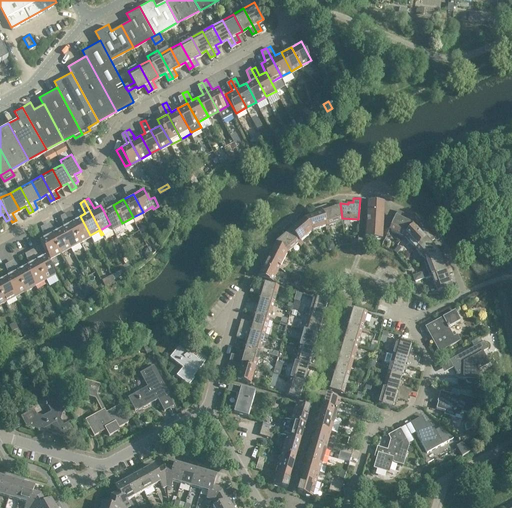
[(382,236),(383,211),(378,210),(378,201),(367,201),(365,235),(382,236)]
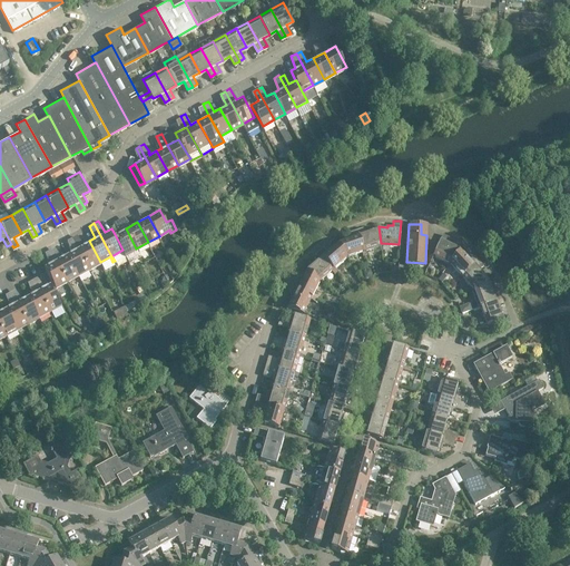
[(364,228),(363,225),(356,227),(364,250),(381,243),(379,226),(371,230),(370,227),(364,228)]
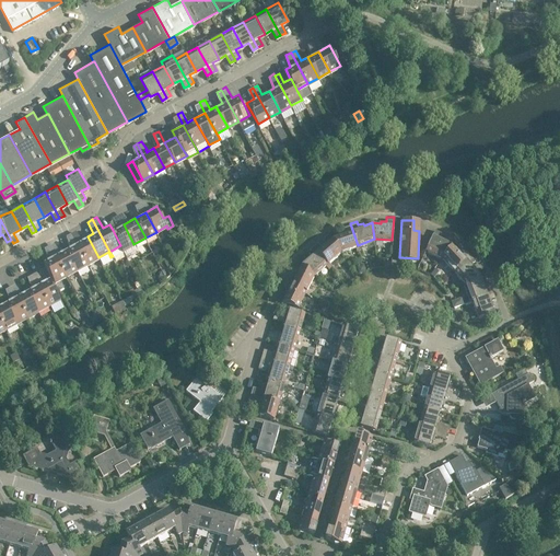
[(358,245),(350,223),(343,226),(345,229),(339,231),(340,233),(333,235),(340,251),(358,245)]
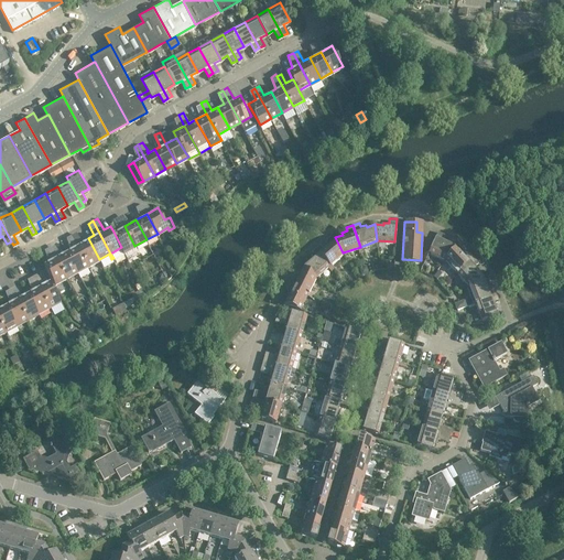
[(134,246),(125,226),(114,232),(121,247),(123,251),(134,246)]
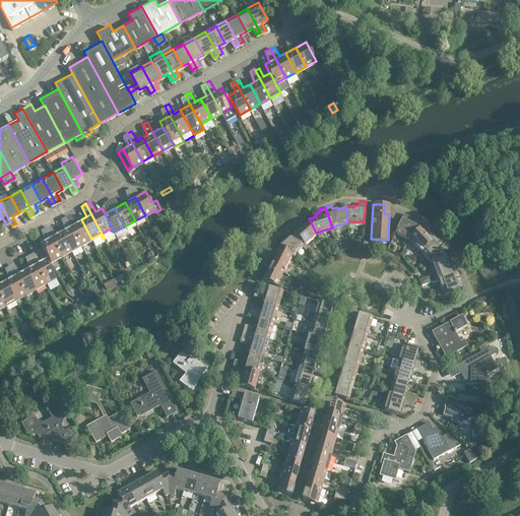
[(410,214),(403,211),(394,231),(409,238),(419,226),(412,221),(413,220),(408,217),(410,214)]
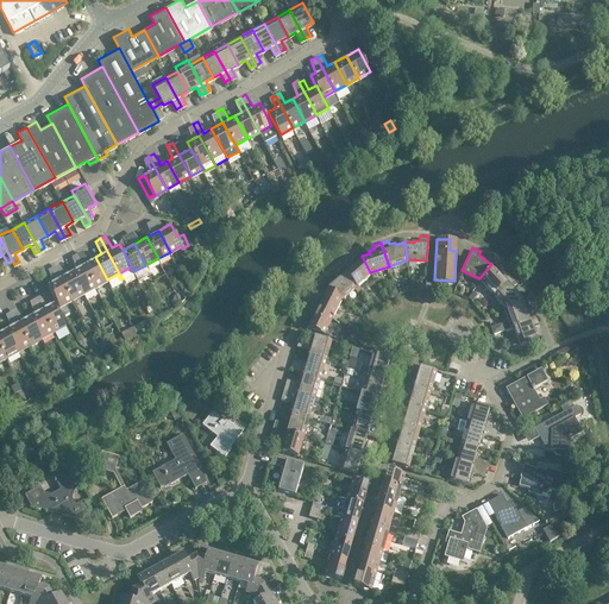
[(76,263),(77,266),(71,270),(83,293),(95,287),(83,264),(81,260),(77,252),(76,252),(71,255),(75,264),(76,263)]
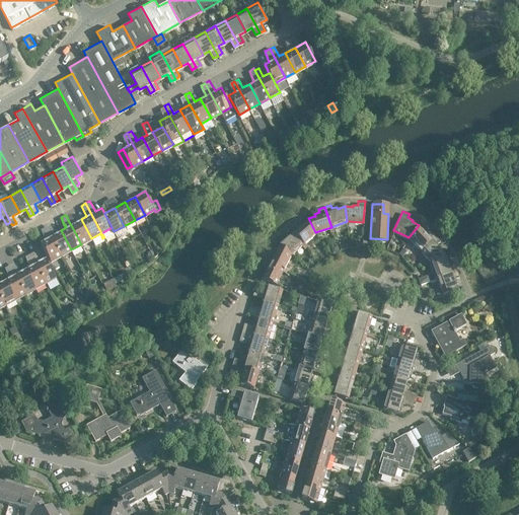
[(315,232),(308,218),(302,223),(301,222),(297,225),(294,222),(290,226),(303,242),(315,232)]
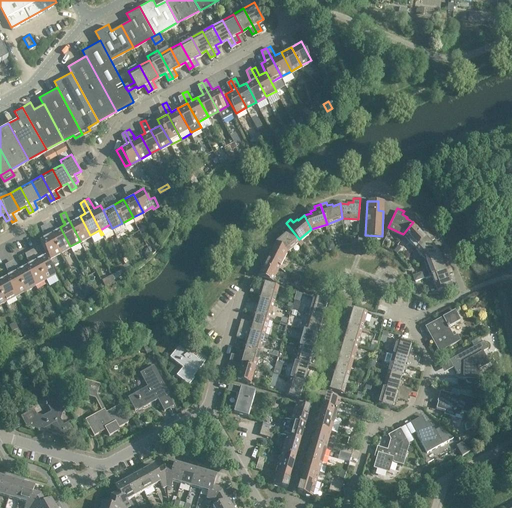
[(90,235),(80,216),(70,222),(80,241),(90,235)]
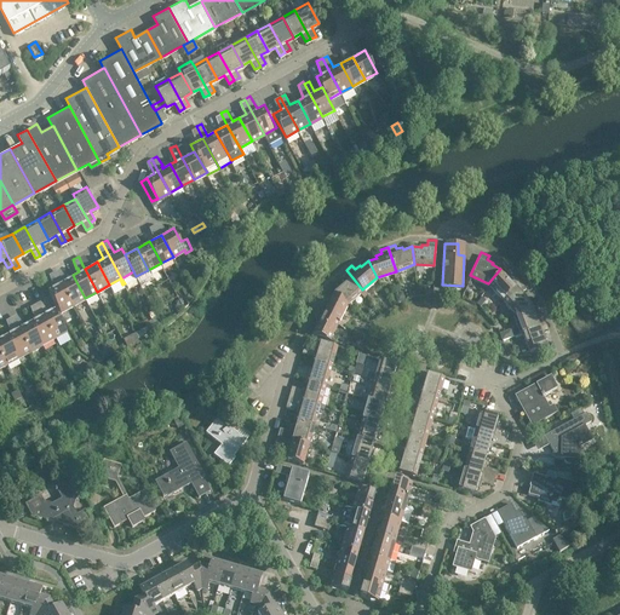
[(506,275),(500,269),(488,283),(503,298),(521,281),(516,275),(512,277),(507,274),(506,275)]
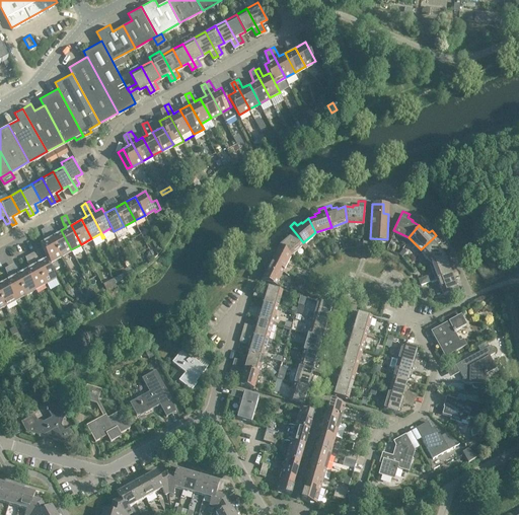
[(303,242),(290,226),(285,230),(287,233),(283,237),(284,238),(279,243),(291,253),(303,242)]
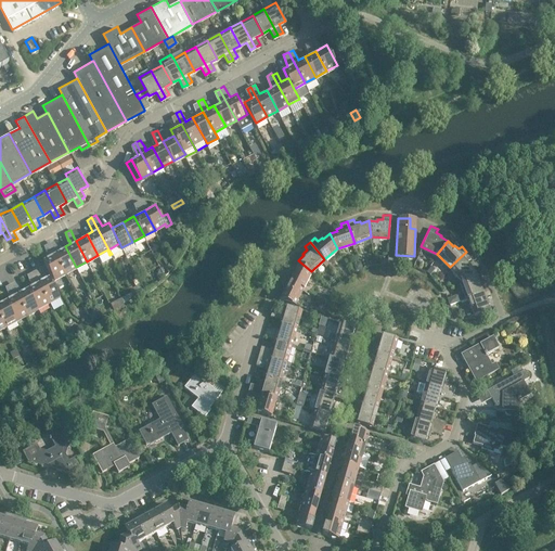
[(76,267),(65,246),(54,253),(65,273),(76,267)]
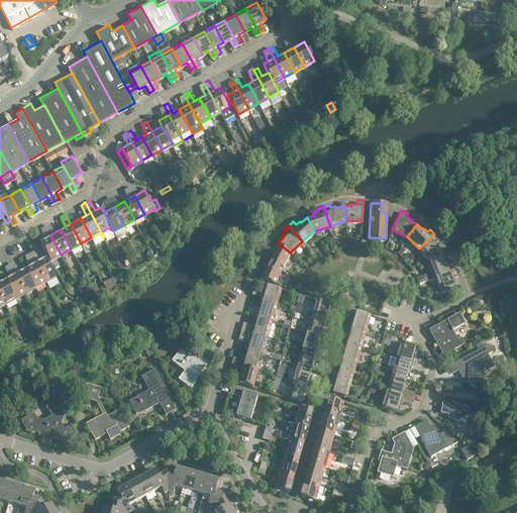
[(438,238),(434,234),(419,248),(429,260),(442,251),(437,246),(439,244),(435,241),(438,238)]
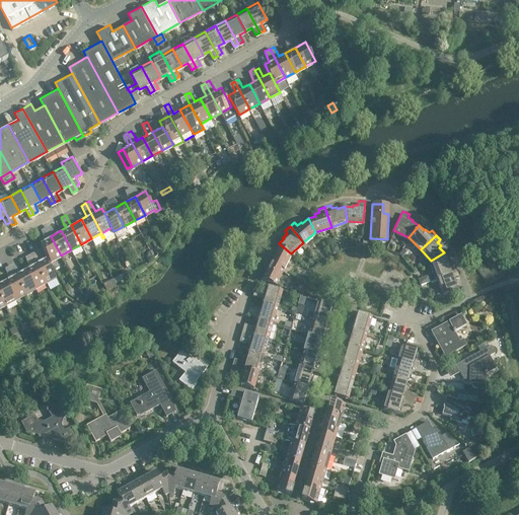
[(61,255),(51,236),(41,241),(51,261),(61,255)]
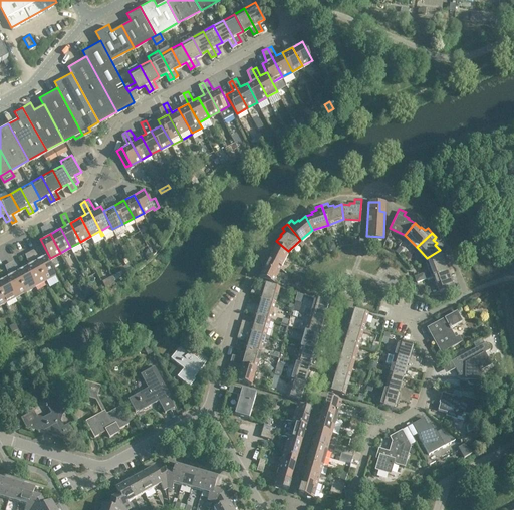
[(288,251),(276,241),(272,248),(271,247),(268,252),(265,250),(262,256),(281,265),(288,251)]
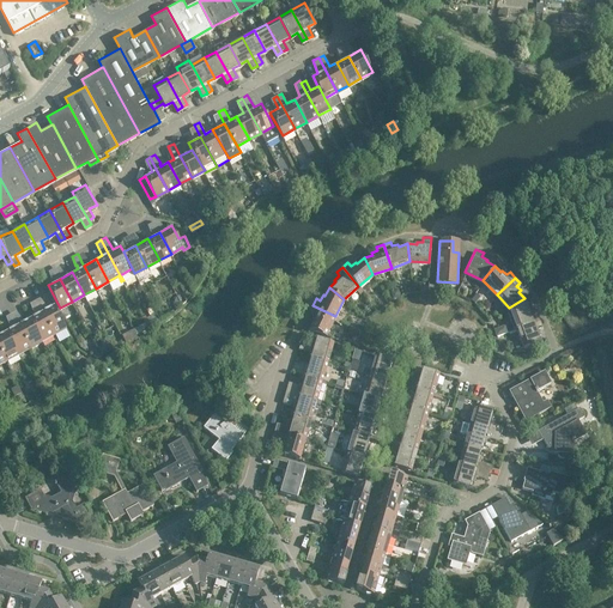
[(528,306),(525,298),(509,308),(508,309),(514,327),(516,327),(540,317),(538,310),(533,312),(530,306),(528,306)]
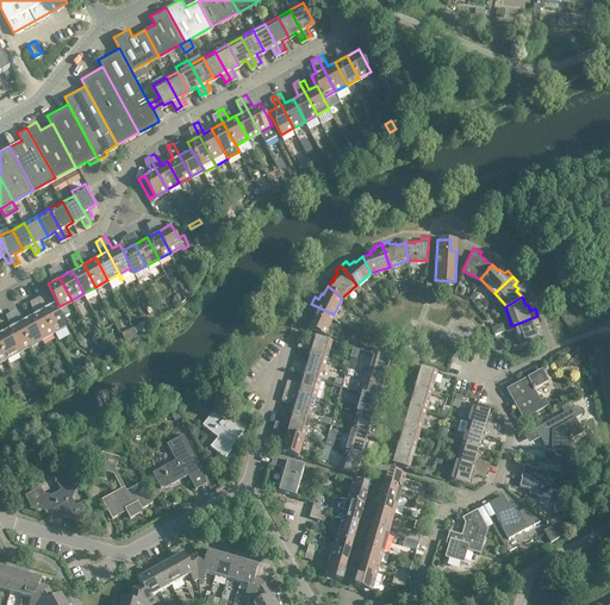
[(66,324),(53,301),(41,309),(54,331),(66,324)]
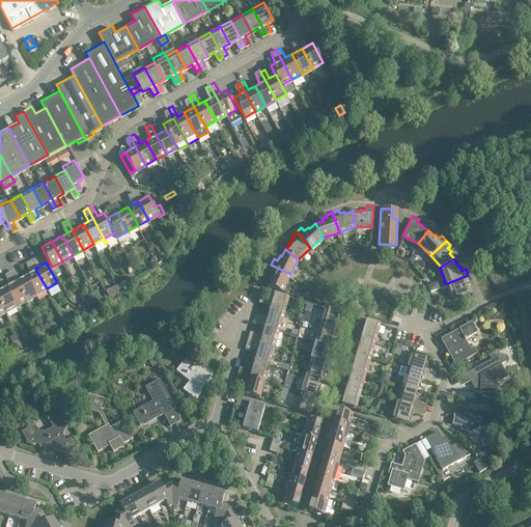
[(290,274),(271,265),(268,270),(272,272),(269,277),(271,278),(268,285),(282,289),(290,274)]
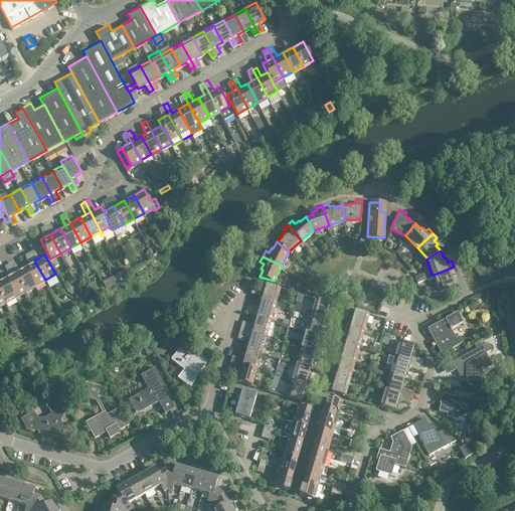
[(45,280),(34,261),(24,266),(35,285),(45,280)]
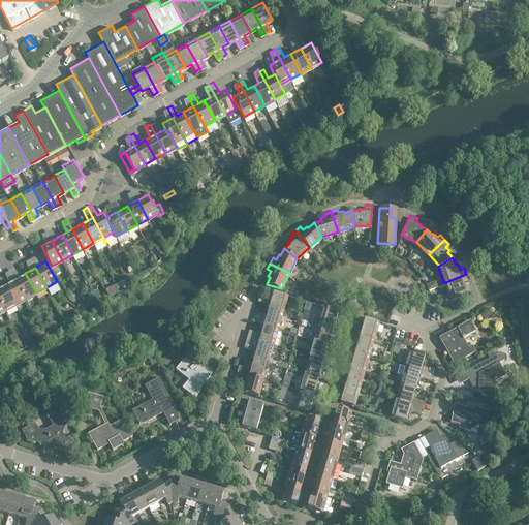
[(133,268),(124,273),(127,280),(132,277),(132,278),(137,276),(133,268)]
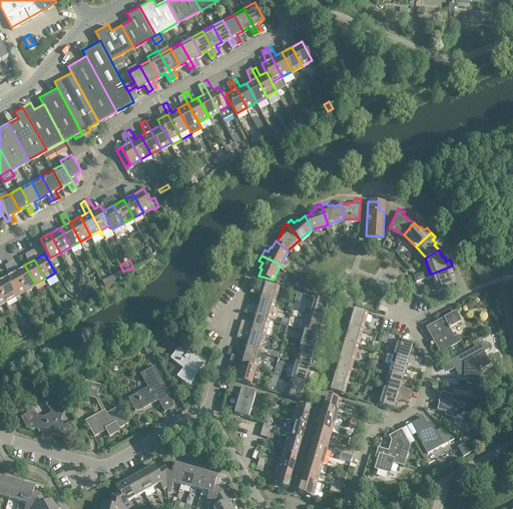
[(35,284),(24,265),(14,271),(25,290),(35,284)]
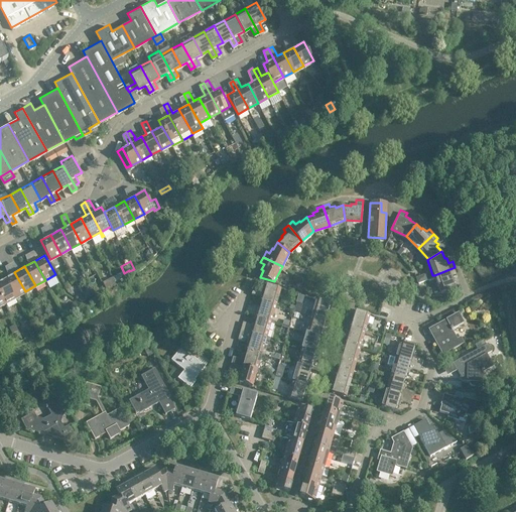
[(457,273),(455,267),(434,275),(440,290),(456,288),(453,280),(455,279),(453,275),(457,273)]
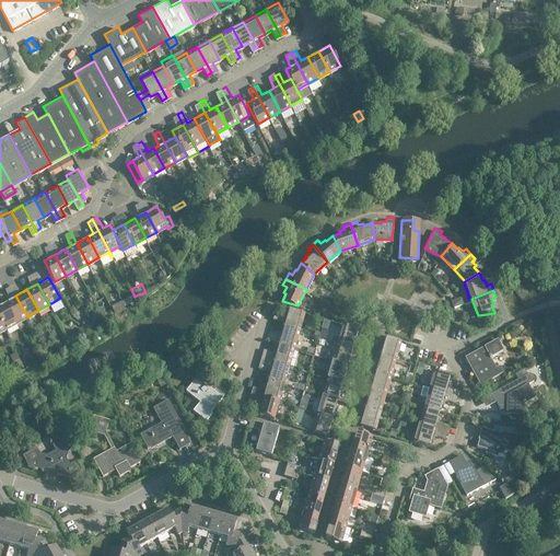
[(27,316),(15,296),(4,301),(16,322),(27,316)]
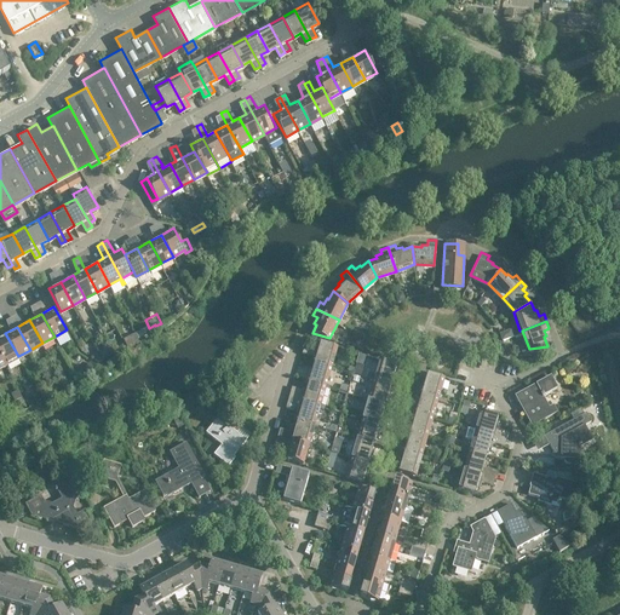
[(18,356),(5,333),(0,335),(0,352),(6,363),(18,356)]
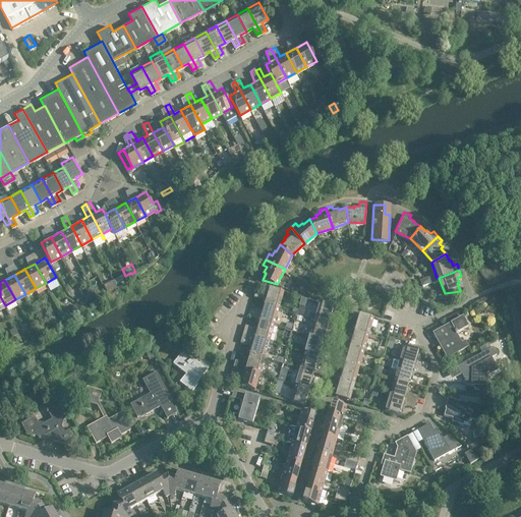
[(298,282),(295,288),(301,290),(303,285),(298,282)]
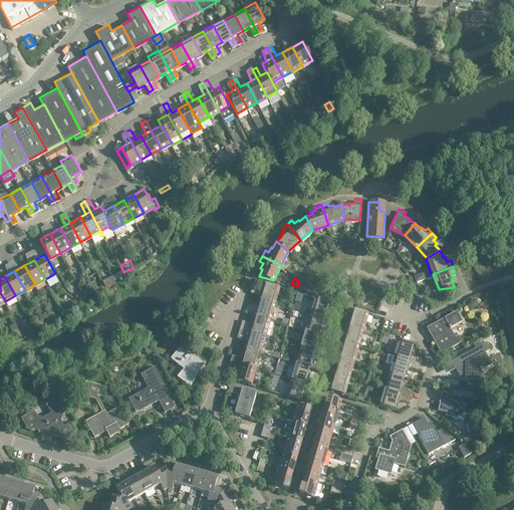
[(85,287),(81,289),(84,295),(93,290),(88,280),(83,283),(85,287)]
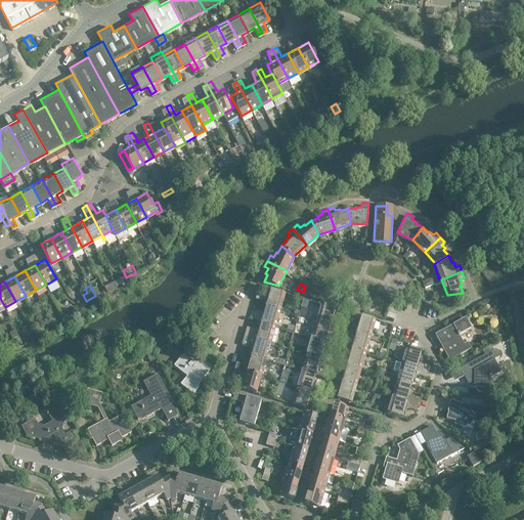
[(285,291),(267,286),(264,294),(256,292),(255,296),(266,300),(265,304),(279,308),(285,291)]
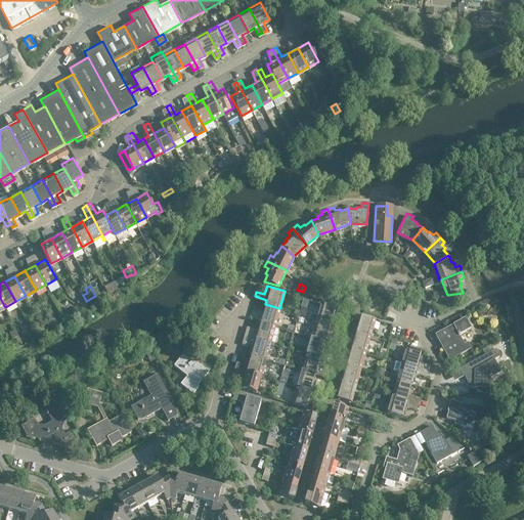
[(335,305),(319,301),(314,318),(336,325),(338,318),(334,316),(336,311),(334,310),(335,305)]
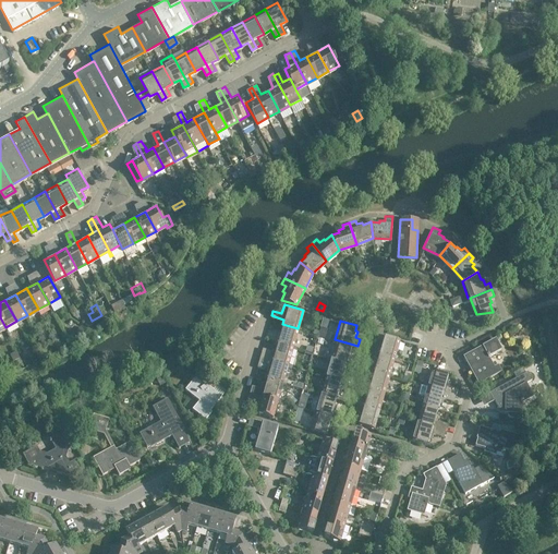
[(81,324),(75,328),(80,334),(85,329),(81,324)]
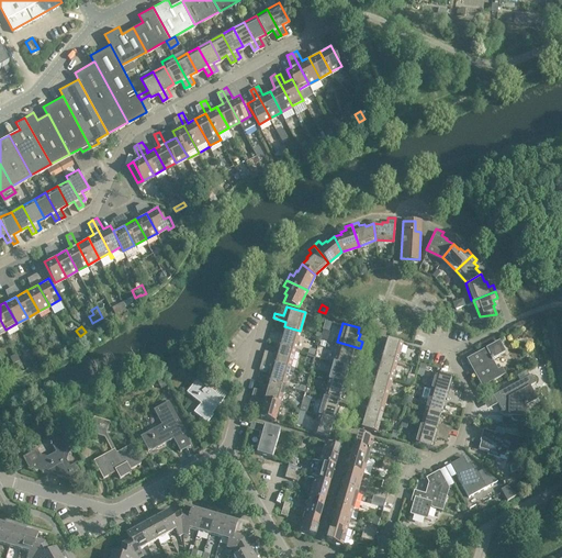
[(300,331),(284,326),(283,332),(282,332),(280,336),(281,337),(280,344),(295,348),(300,331)]
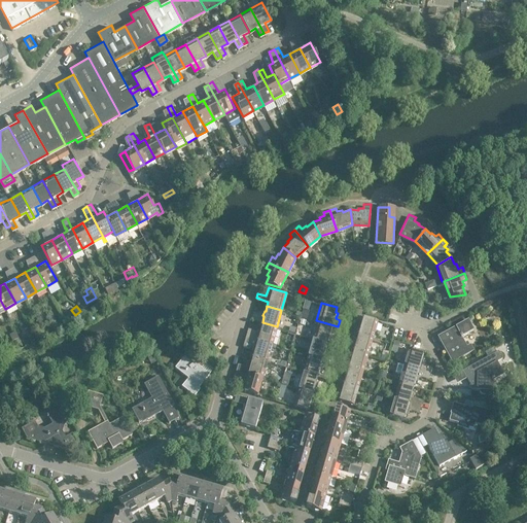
[(378,319),(357,313),(355,320),(359,321),(357,326),(359,326),(358,332),(373,336),(378,319)]
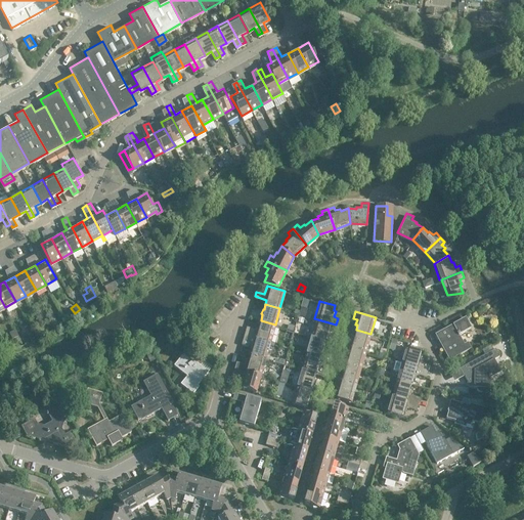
[(440,342),(449,358),(471,346),(468,339),(464,341),(460,333),(461,333),(460,331),(471,326),(465,315),(435,332),(438,338),(440,337),(442,340),(440,342)]
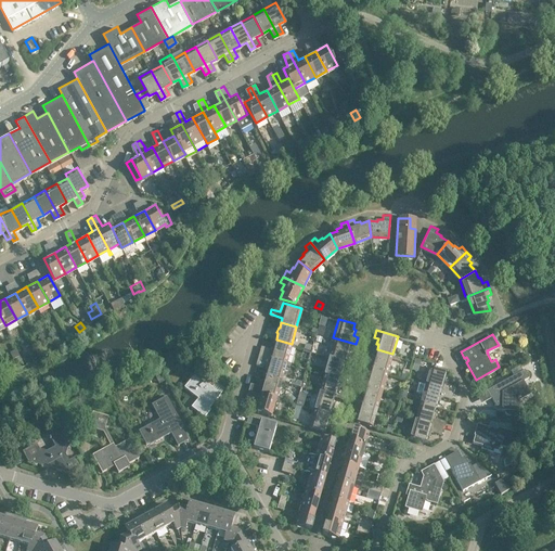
[(356,344),(333,337),(328,355),(345,359),(346,354),(348,355),(350,349),(355,350),(356,344)]
